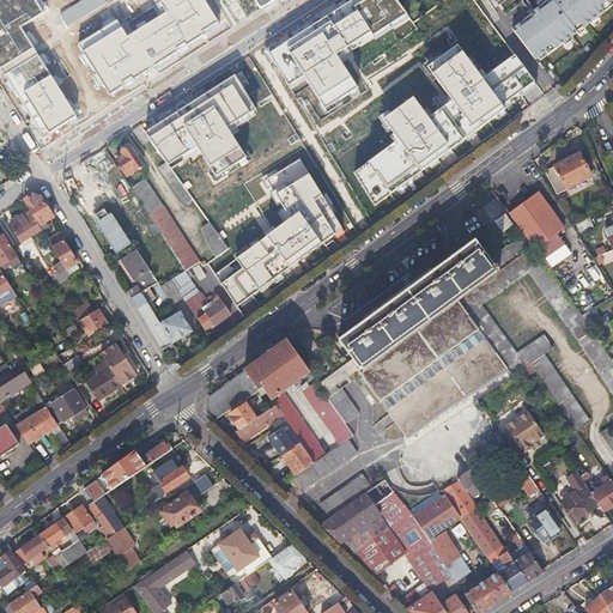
[(612,0),(551,0),(514,29),(539,61),(612,4),(612,0)]
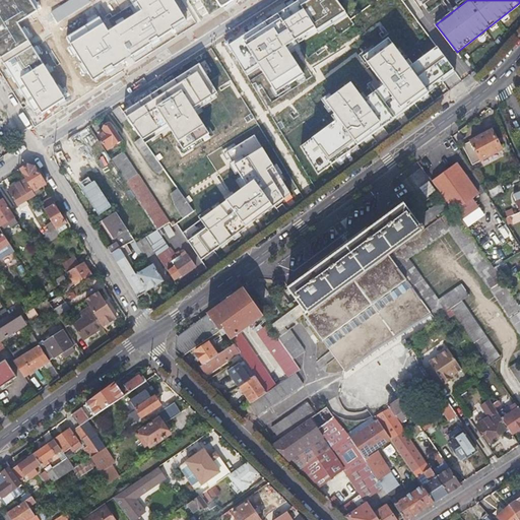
[(0,129),(7,141),(17,134),(0,106),(0,129)]
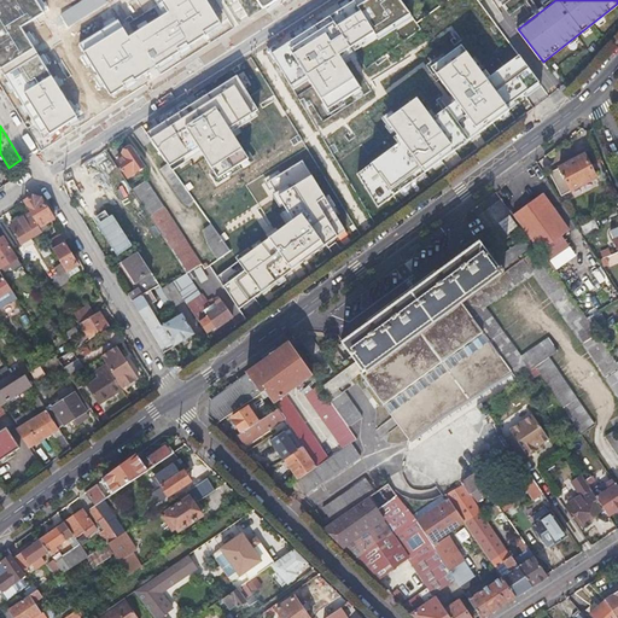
[(144,145),(151,140),(140,127),(134,130),(144,145)]
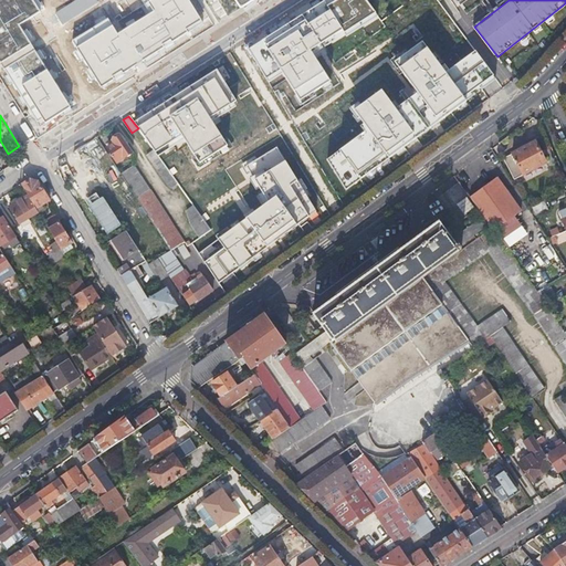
[(121,135),(116,137),(112,140),(113,143),(106,147),(116,161),(132,152),(121,135)]
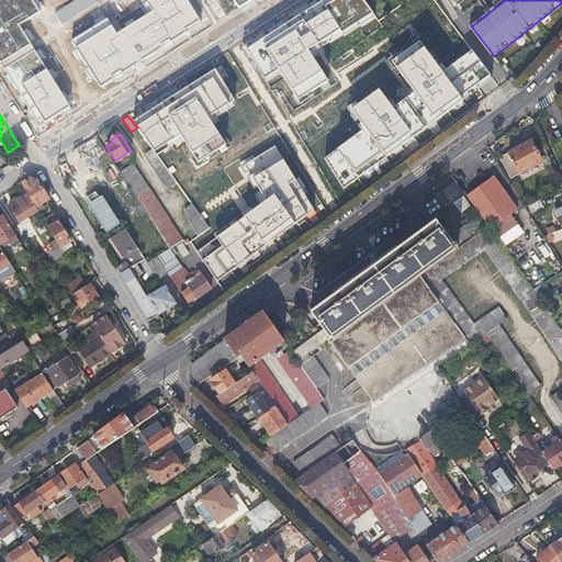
[(530,141),(515,149),(498,157),(509,178),(541,163),(530,141)]
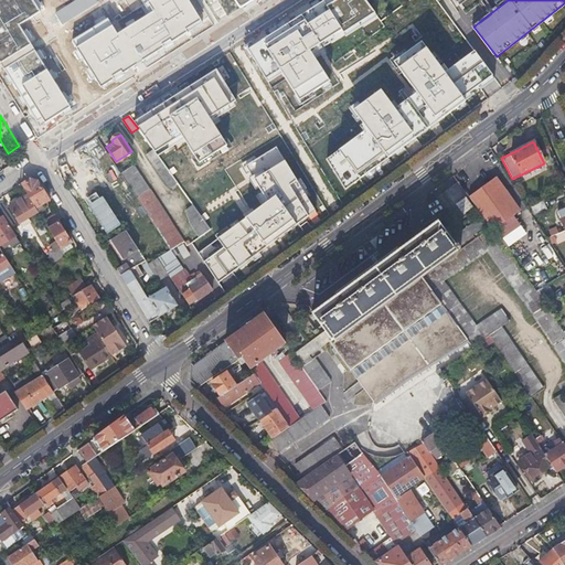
[(152,149),(149,151),(146,153),(170,188),(177,183),(152,149)]
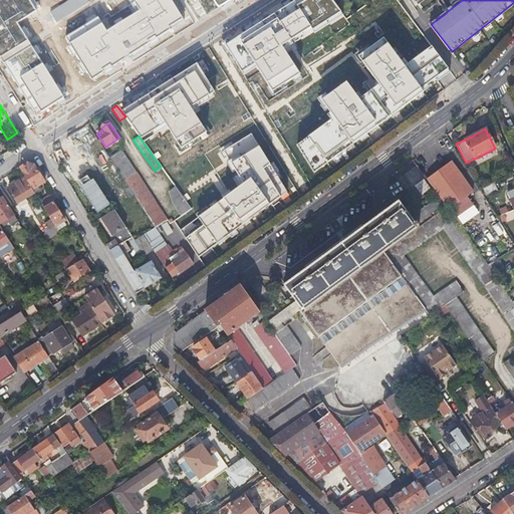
[(168,220),(152,196),(136,172),(135,173),(119,151),(109,158),(156,228),(168,220)]
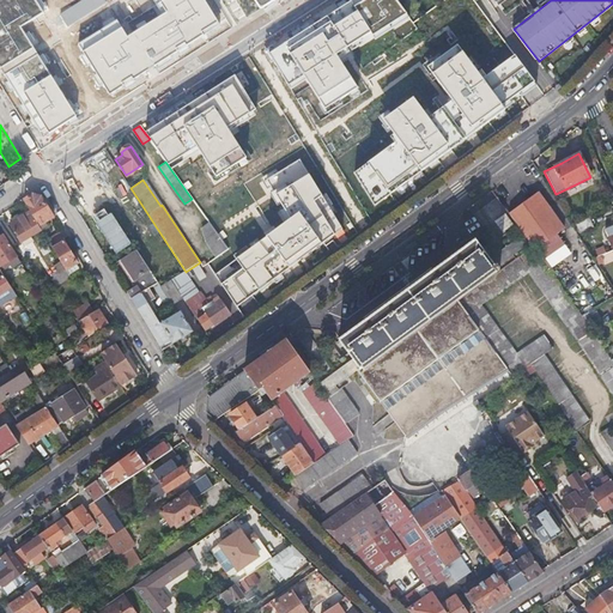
[(29,212),(38,225),(44,222),(53,216),(41,195),(31,194),(23,200),(29,212)]
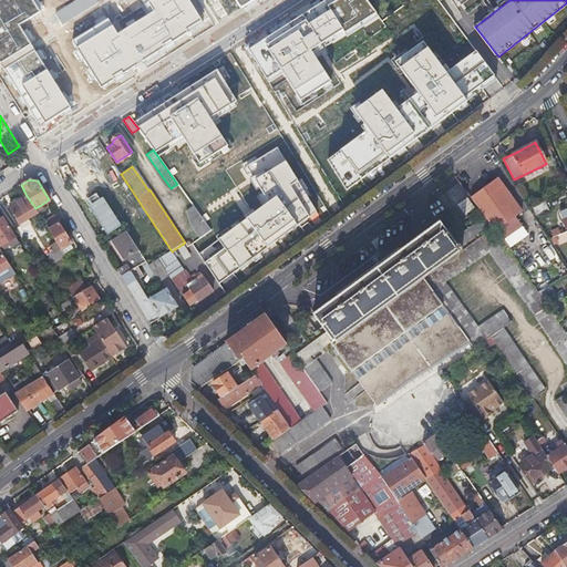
[(493,228),(423,277),(468,339),(474,346),(490,336),(532,398),(544,390),(503,327),(512,321),(503,308),(477,325),(444,280),(488,249),(535,311),(566,361),(566,334),(565,331),(557,320),(549,307),(545,300),(538,291),(495,232),(522,213),(498,179),(471,198),(493,228)]
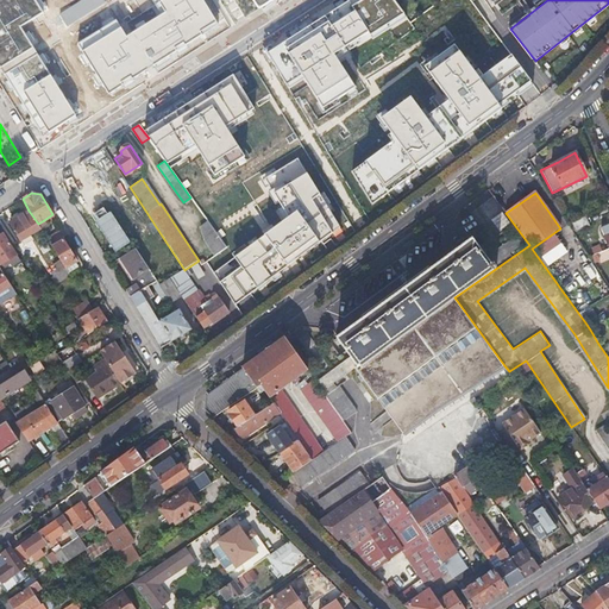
[(111,206),(93,217),(118,255),(135,244),(111,206)]
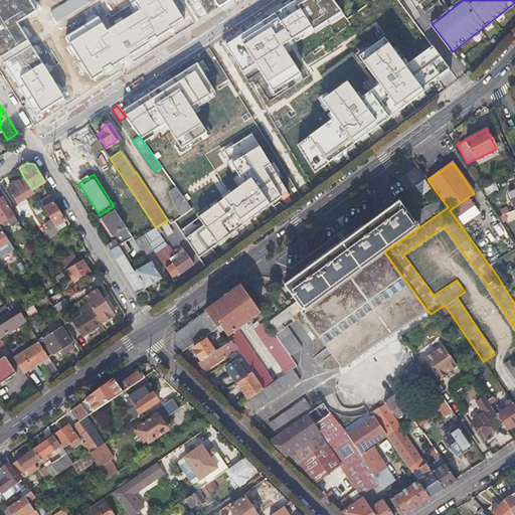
[(33,192),(32,189),(24,178),(16,183),(8,188),(17,202),(33,192)]
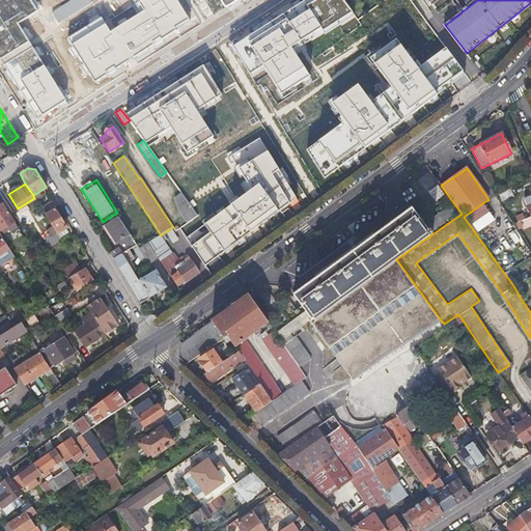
[(428,191),(431,196),(435,201),(443,195),(436,185),(428,191)]
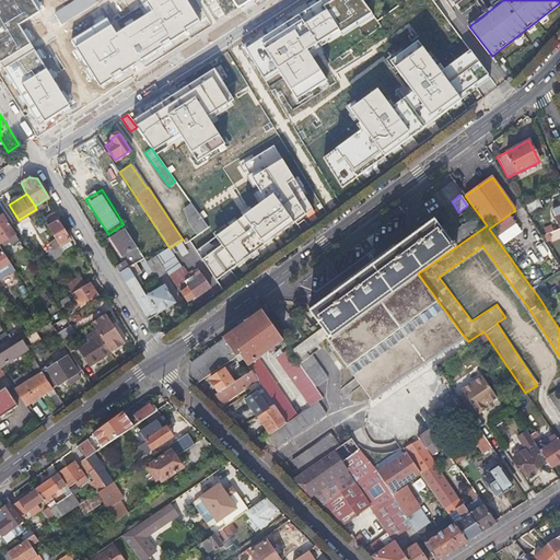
[(523,205),(525,209),(528,213),(541,208),(537,198),(523,205)]
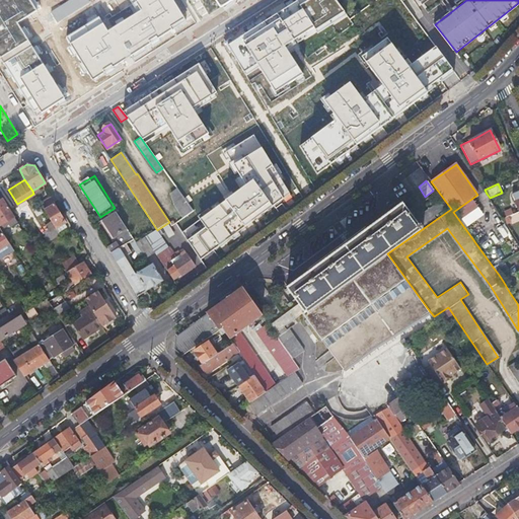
[(177,189),(174,191),(171,193),(174,205),(182,217),(193,211),(177,189)]
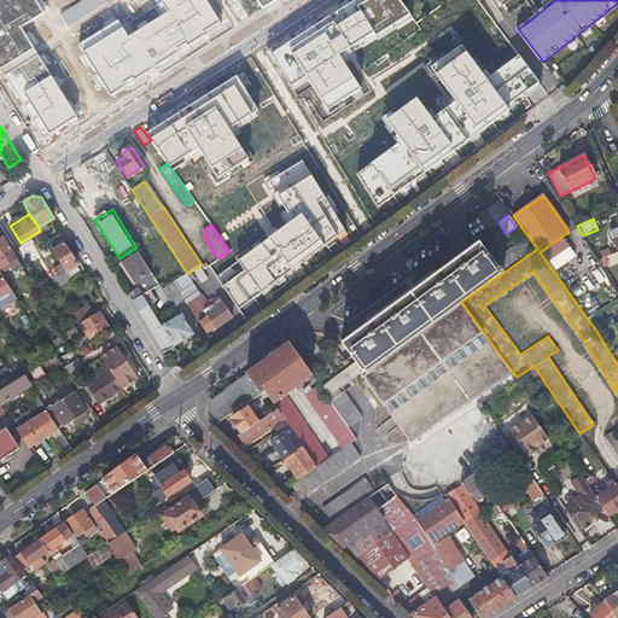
[(51,249),(63,242),(66,239),(62,232),(47,242),(51,249)]
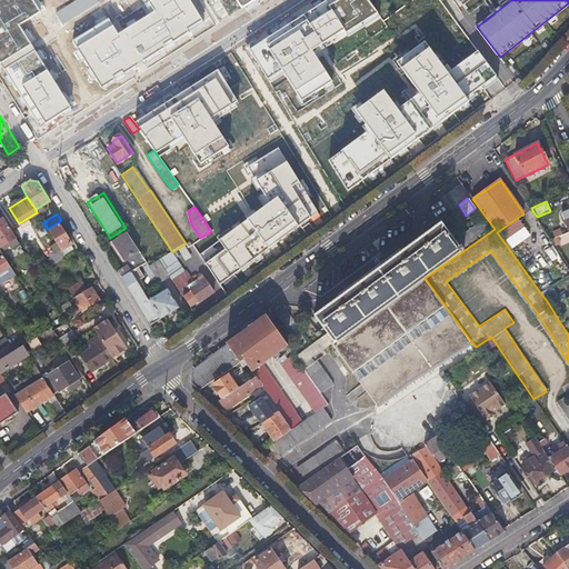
[(3,219),(0,220),(0,246),(0,247),(15,238),(3,219)]
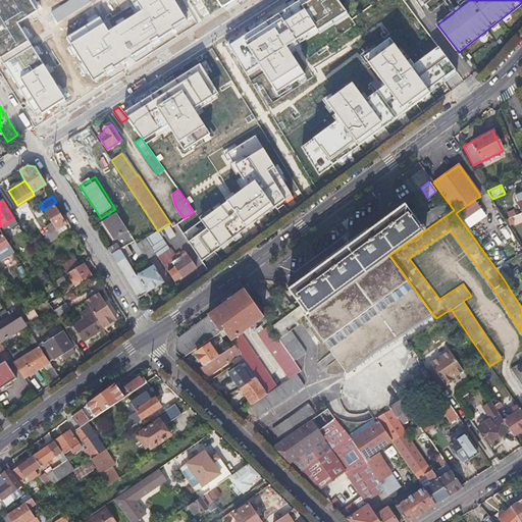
[(442,201),(416,220),(420,226),(448,207),(442,201)]
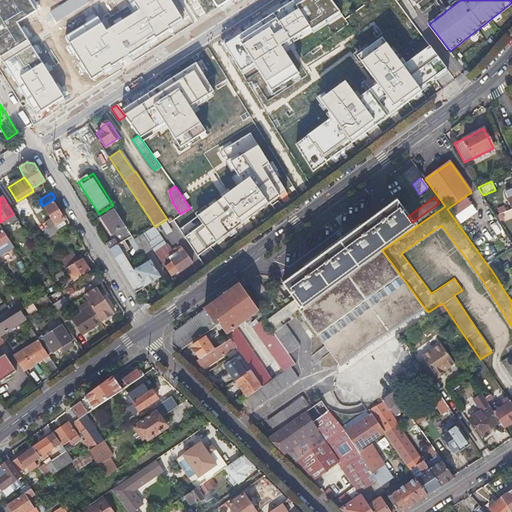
[(423,306),(382,250),(381,248),(412,226),(413,227),(417,225),(416,223),(414,225),(412,222),(408,216),(397,201),(395,201),(394,199),(282,282),(283,283),(283,284),(294,299),(299,306),(300,307),(298,309),(339,365),(365,345),(423,306)]
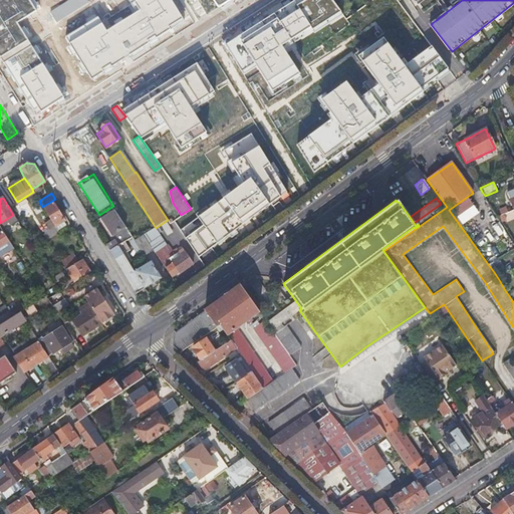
[(63,220),(58,211),(52,201),(42,207),(54,226),(62,221),(63,220)]
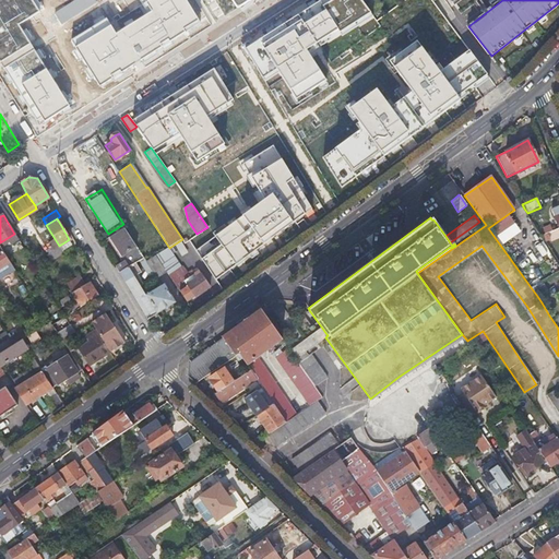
[(308,225),(304,219),(298,224),(301,229),(308,225)]
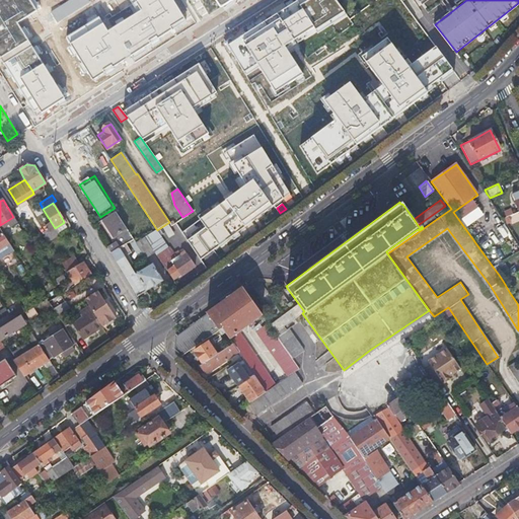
[(109,239),(113,237),(101,220),(98,222),(109,239)]
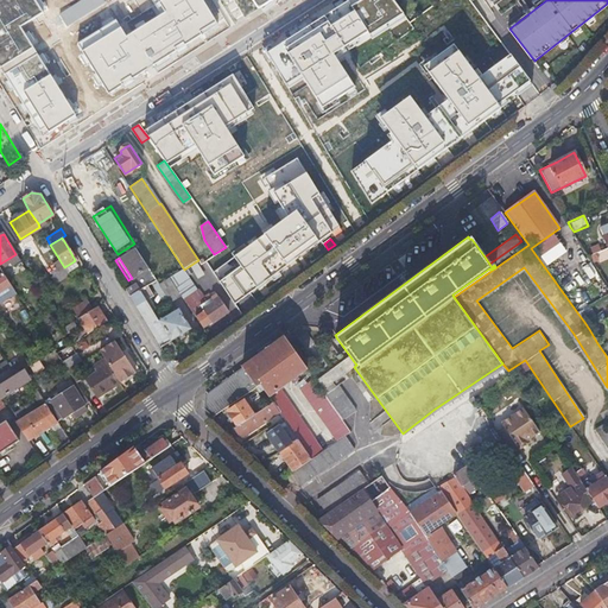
[(77,266),(74,261),(64,267),(68,272),(77,266)]
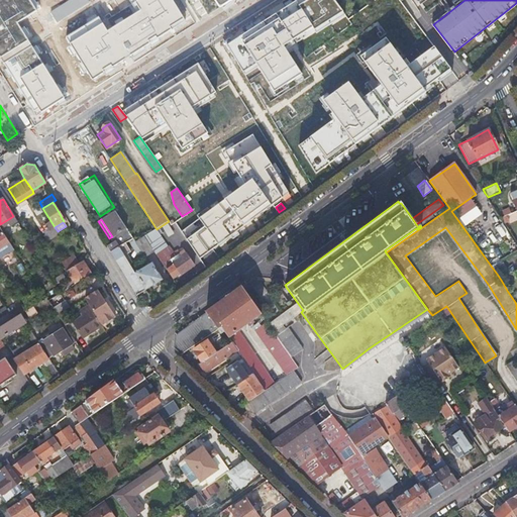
[(42,234),(44,237),(46,241),(59,233),(58,231),(55,227),(42,234)]
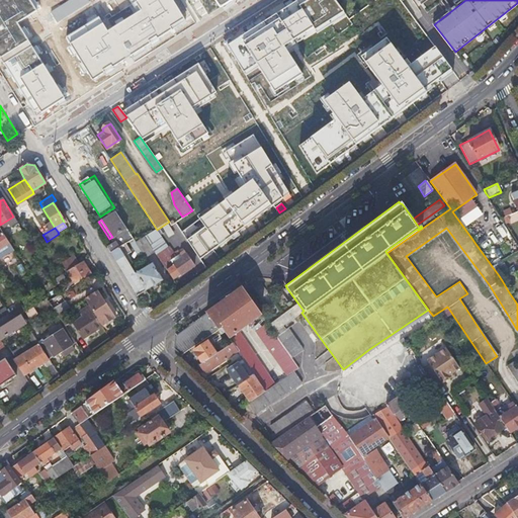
[(123,243),(133,238),(126,228),(112,237),(115,241),(118,246),(123,243)]
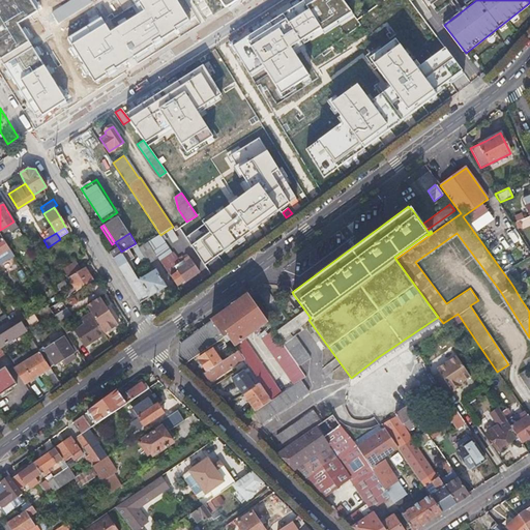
[(0,255),(9,249),(6,244),(2,238),(0,239),(0,255)]
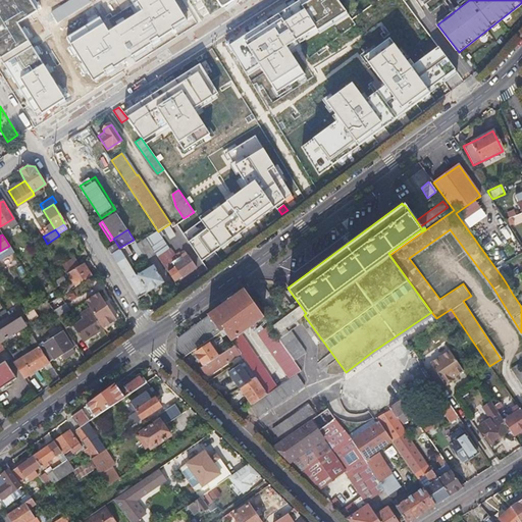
[(145,258),(155,252),(146,239),(137,245),(145,258)]
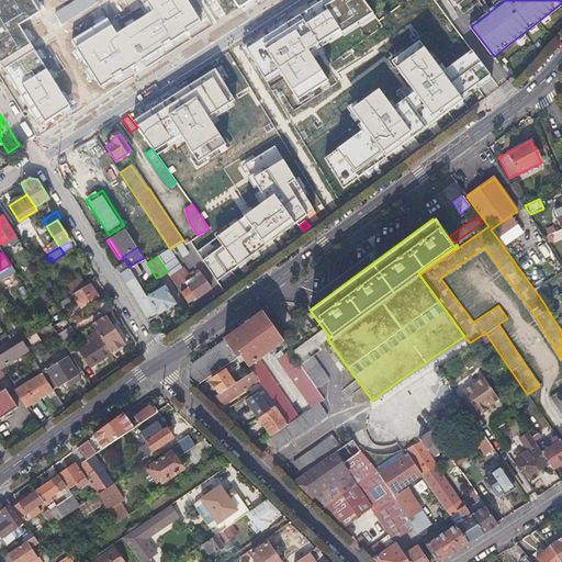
[(146,295),(141,287),(134,277),(139,272),(134,263),(128,267),(125,261),(115,267),(148,322),(177,303),(165,284),(146,295)]
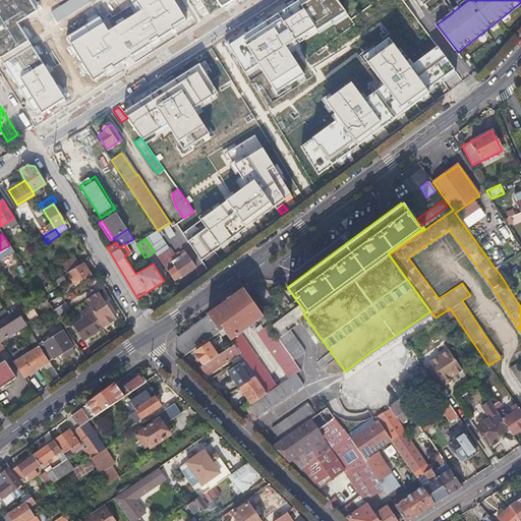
[(188,253),(185,255),(184,256),(182,254),(172,261),(175,266),(174,267),(164,252),(158,255),(174,280),(181,275),(182,276),(196,267),(188,253)]
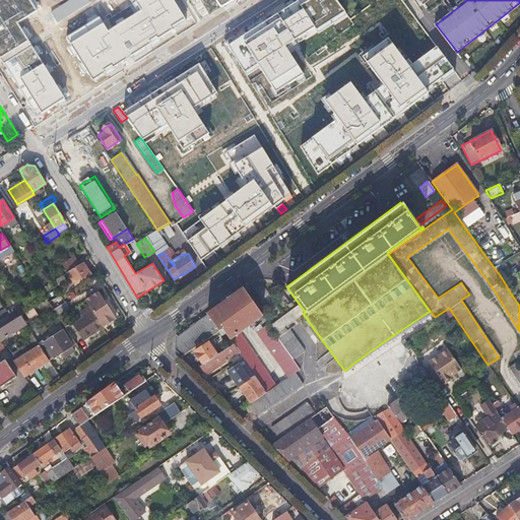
[(63,264),(67,271),(78,264),(76,261),(73,257),(63,264)]
